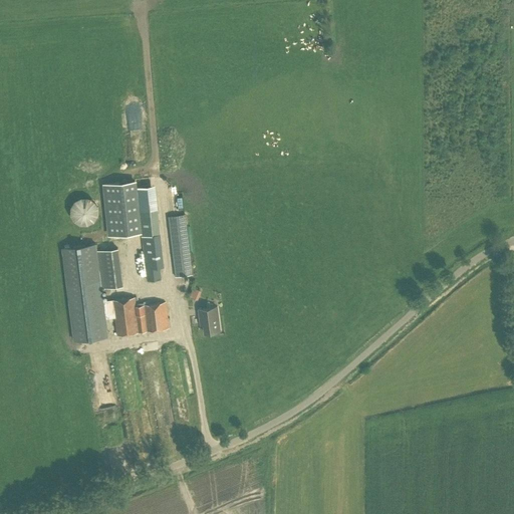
[(125,174),(125,176),(109,176),(110,181),(137,180),(137,173),(125,174)]
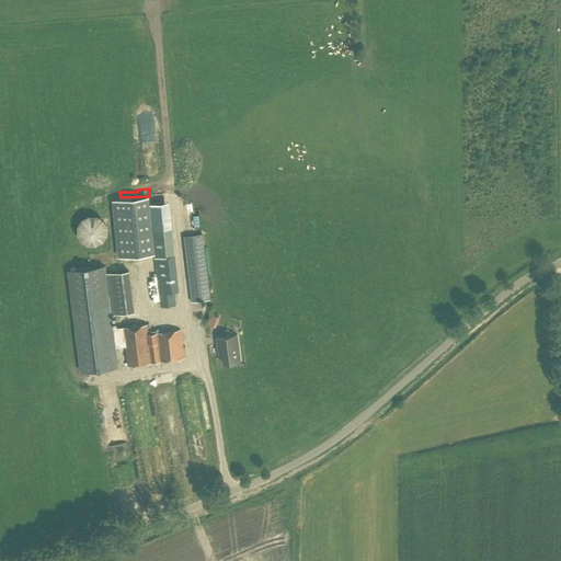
[(122,256),(155,253),(148,198),(115,203),(122,256)]
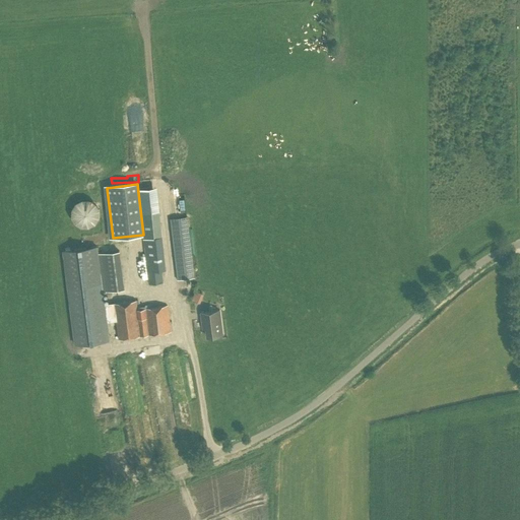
[(178,279),(195,278),(185,187),(167,189),(178,279)]
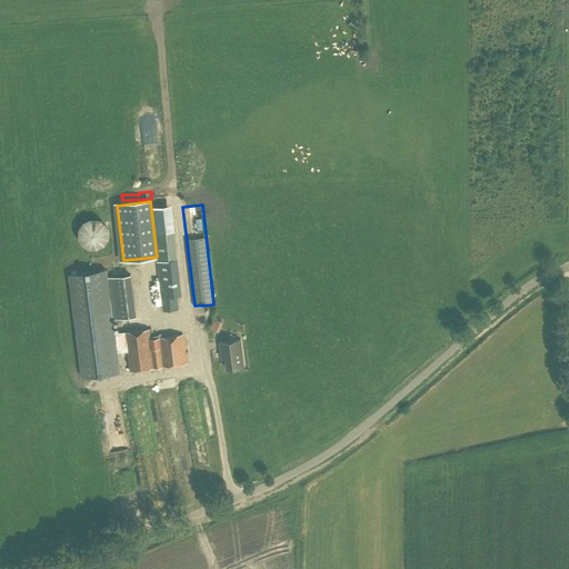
[(176,236),(160,238),(162,259),(158,259),(163,311),(179,309),(177,296),(182,295),(178,257),(176,236)]
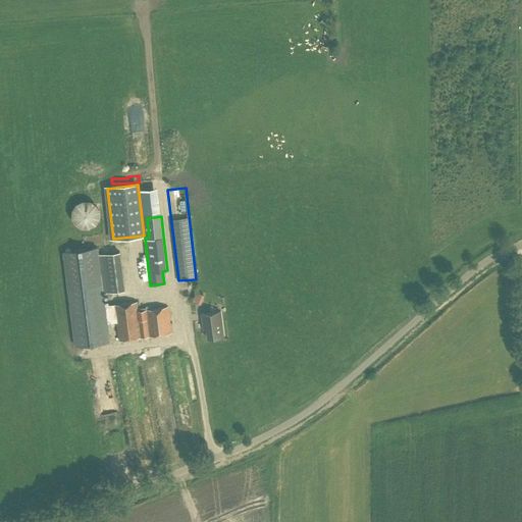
[(99,254),(98,247),(65,251),(77,346),(110,342),(108,323),(118,322),(120,340),(172,333),(168,306),(147,309),(139,310),(138,301),(106,305),(104,293),(125,290),(120,252),(99,254)]
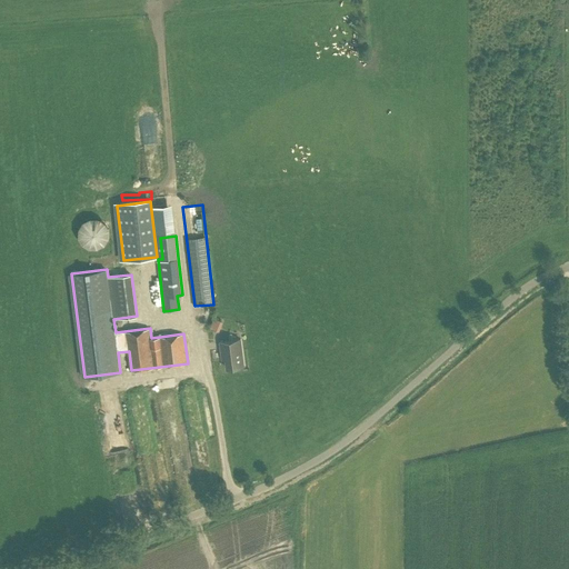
[(245,366),(241,338),(220,341),(222,359),(226,359),(227,368),(245,366)]
